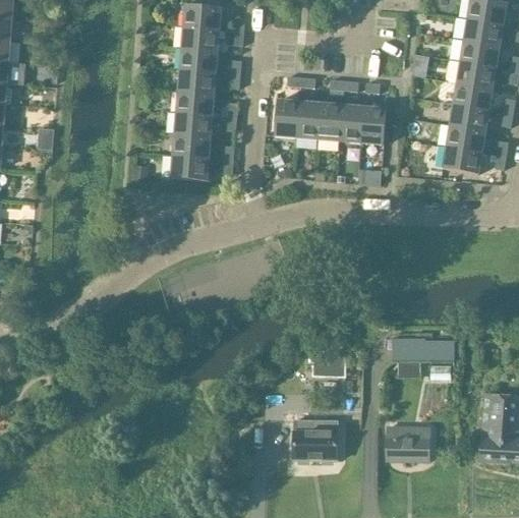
[(0,18),(9,20),(11,0),(0,0),(0,18)]
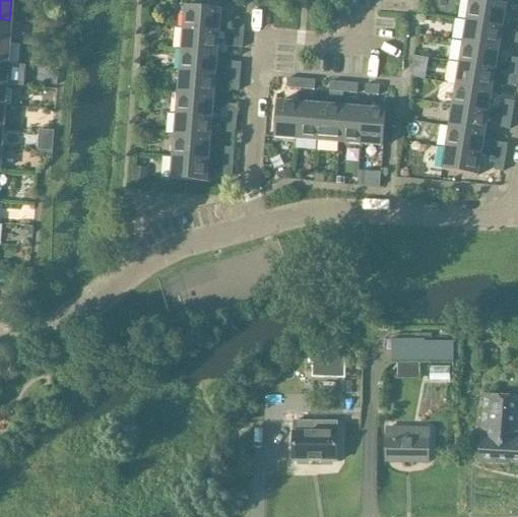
[(467,0),(465,16),(501,22),(504,2),(492,0),(467,0)]
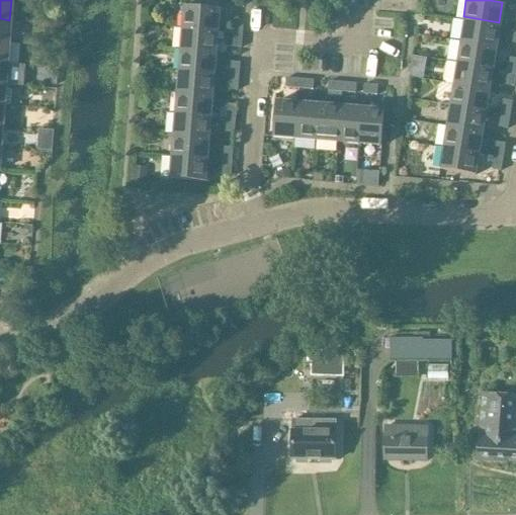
[(184,3),(182,25),(217,28),(219,6),(184,3)]
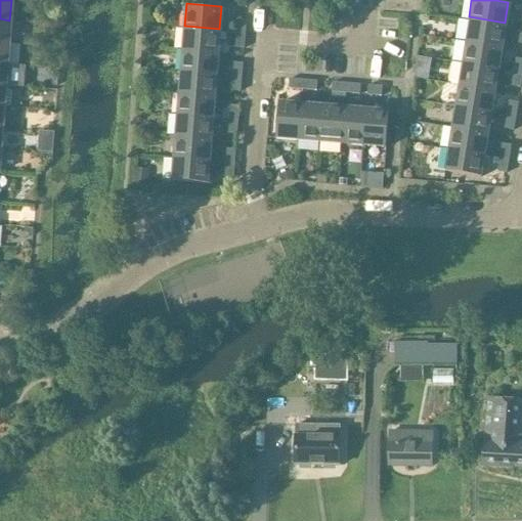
[(234,16),(233,30),(244,31),(245,17),(234,16)]
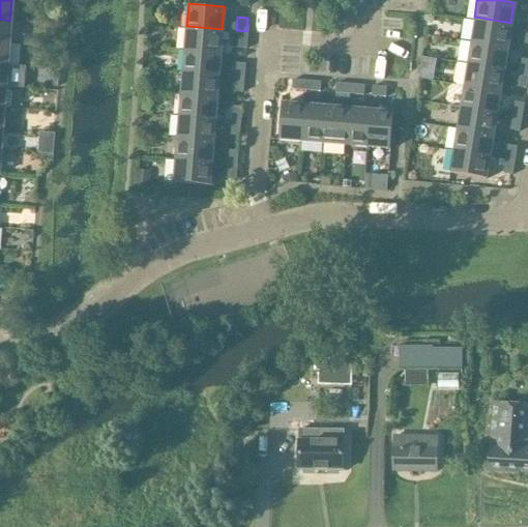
[(474,17),(471,37),(507,44),(510,23),(474,17)]
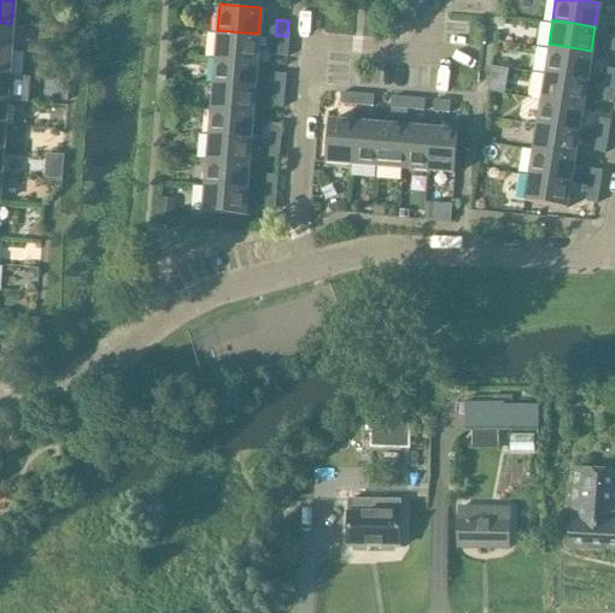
[(0,47),(10,49),(11,24),(0,22),(0,47)]
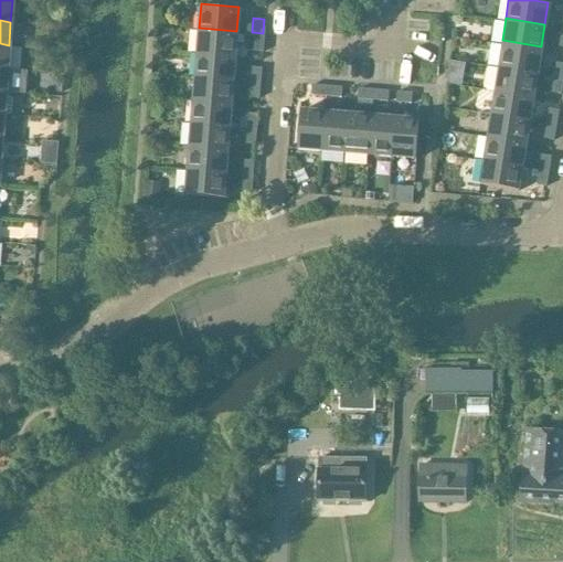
[(199,28),(197,51),(234,53),(236,31),(199,28)]
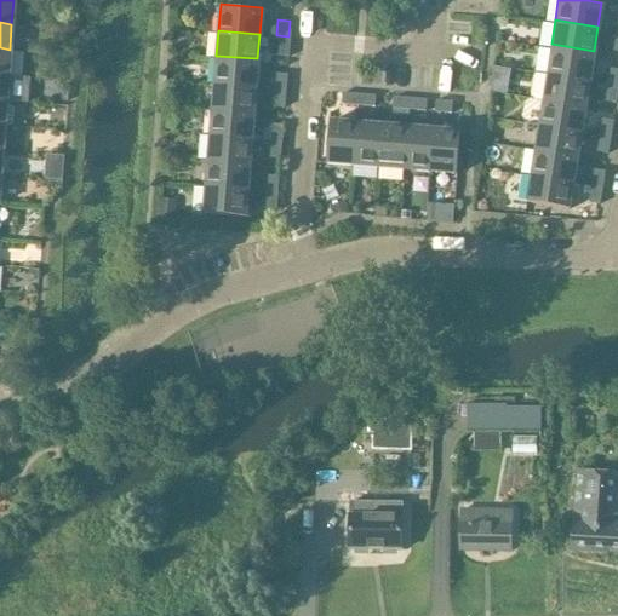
[(287,53),(289,36),(276,35),(275,52),(287,53)]
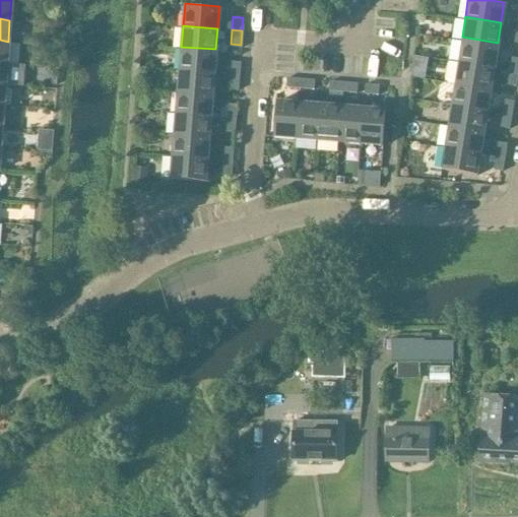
[(462,37),(458,58),(495,64),(498,43),(462,37)]
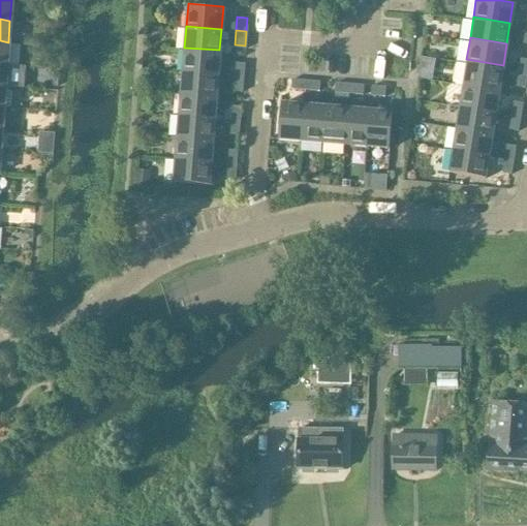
[(0,63),(6,64),(8,42),(0,40),(0,63)]
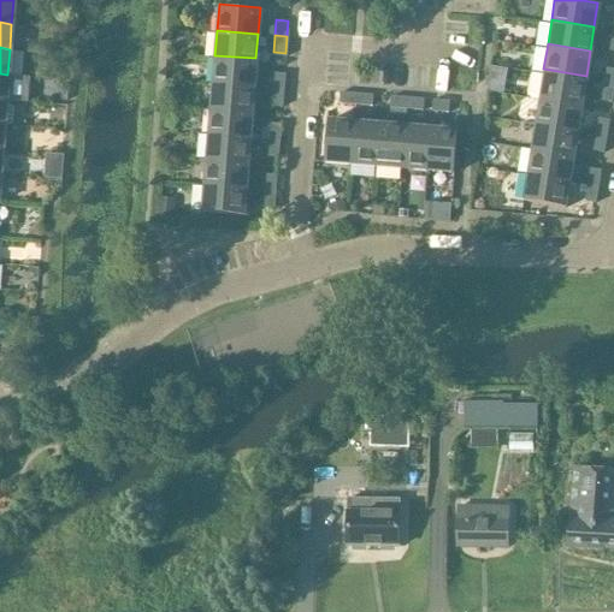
[(214,55),(212,79),(254,83),(255,58),(214,55)]
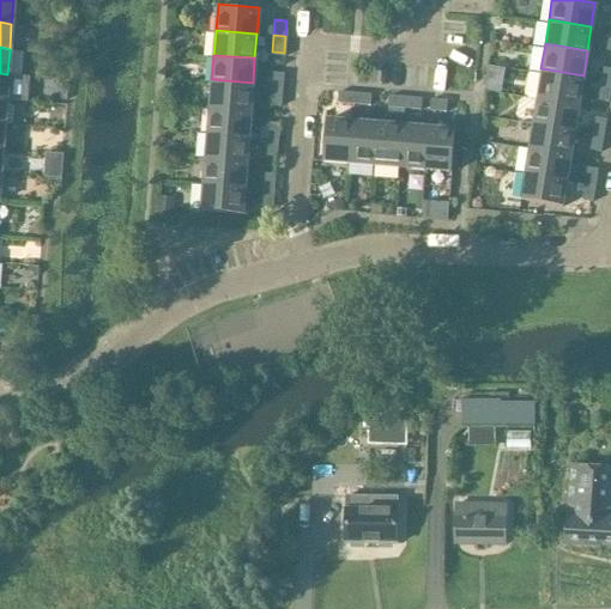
[(610,65),(603,64),(600,78),(610,79),(610,65)]
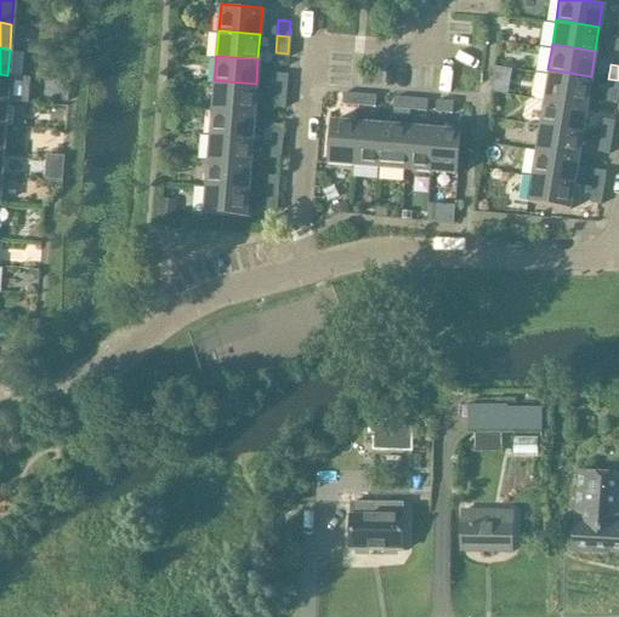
[(274,69),(273,85),(284,86),(285,70),(274,69)]
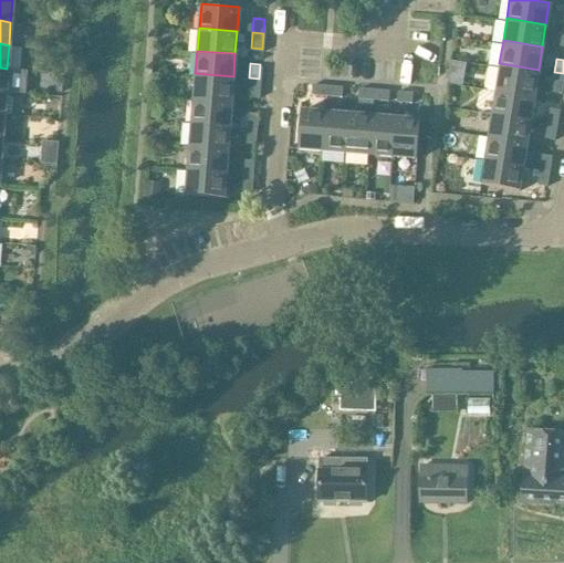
[(499,63),(495,87),(534,93),(539,70),(499,63)]
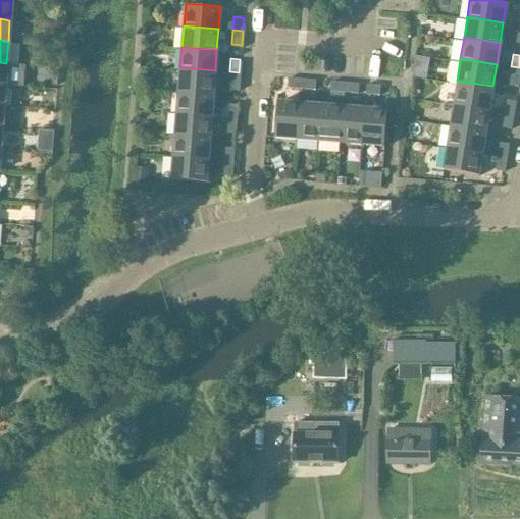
[(518,83),(519,68),(519,67),(511,66),(509,82),(518,83)]
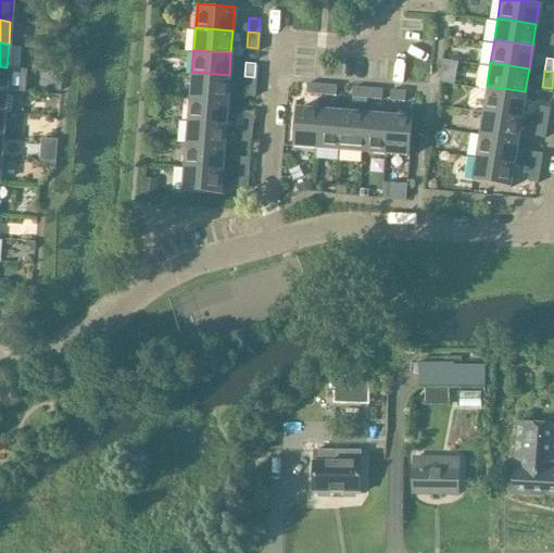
[(191,72),(190,96),(227,99),(229,75),(191,72)]
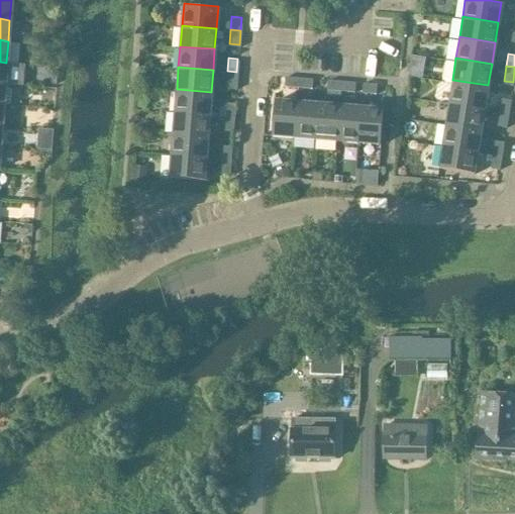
[(235,87),(236,72),(227,71),(225,86),(235,87)]
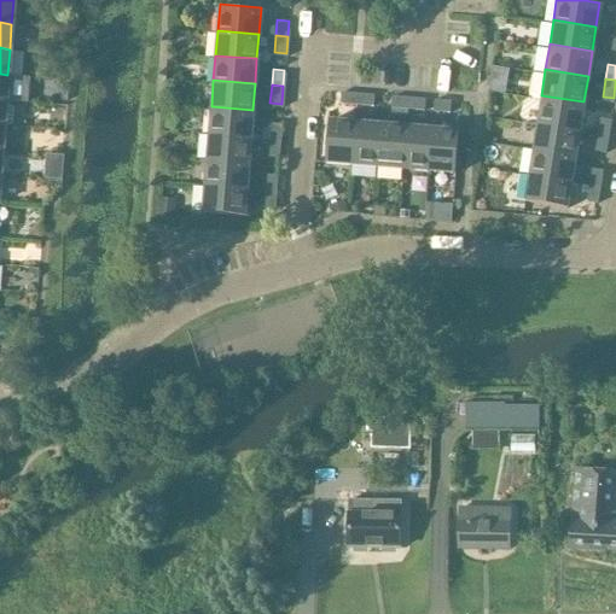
[(338,103),(355,104),(356,92),(340,91),(338,103)]
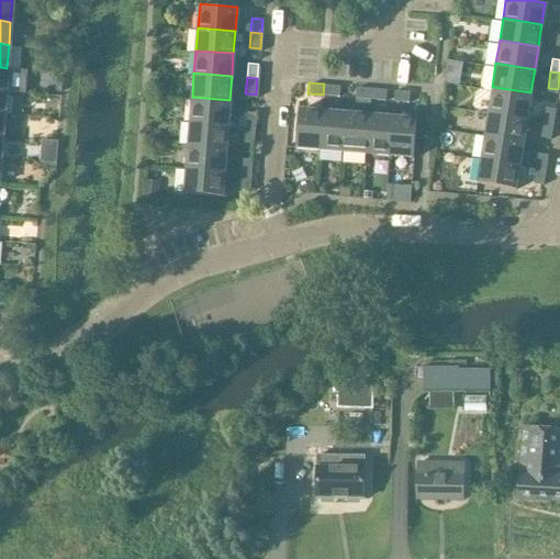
[(324,84),(323,94),(338,96),(338,85),(324,84)]
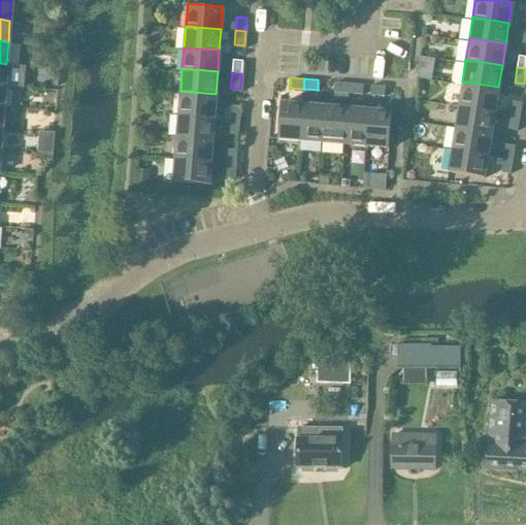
[(333,91),(349,92),(349,83),(334,81),(333,91)]
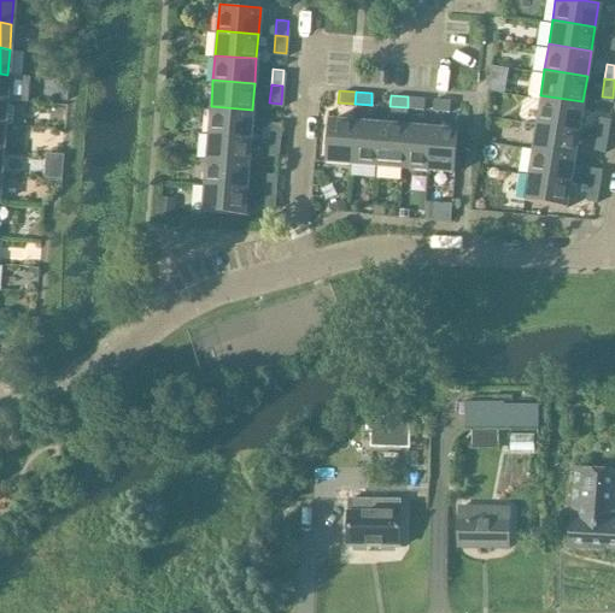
[(540,95),(537,119),(579,127),(583,101),(540,95)]
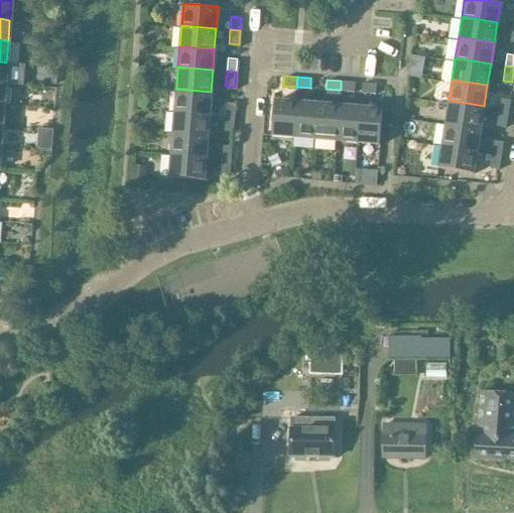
[(341,81),(341,90),(353,91),(354,82),(341,81)]
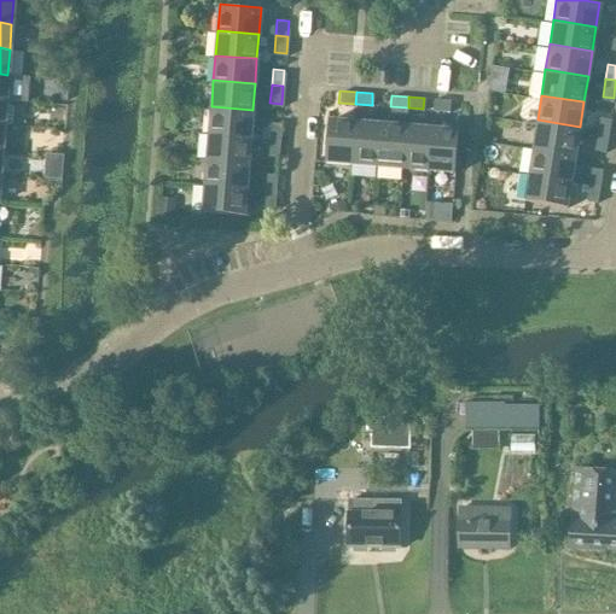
[(0,124),(4,126),(4,124),(4,122),(11,122),(12,104),(5,104),(5,99),(0,98),(0,124)]
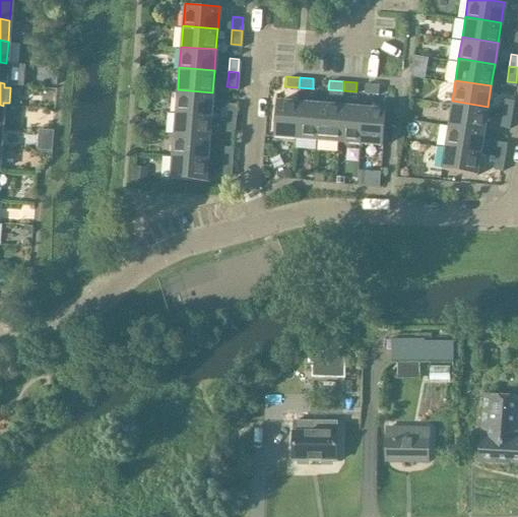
[(377,92),(378,83),(364,83),(363,92),(377,92)]
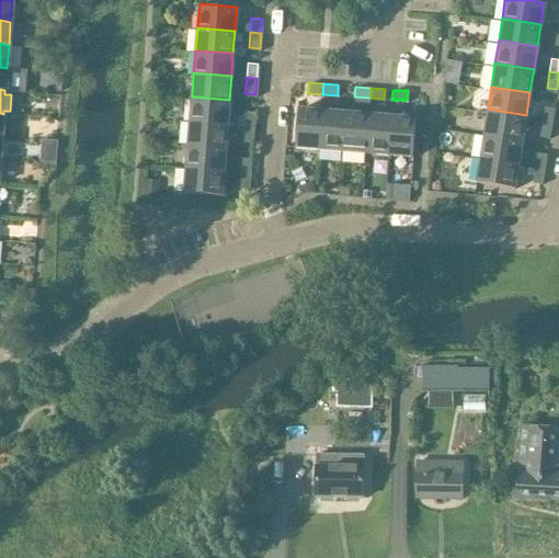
[(192,97),(190,120),(227,123),(229,100),(192,97)]
